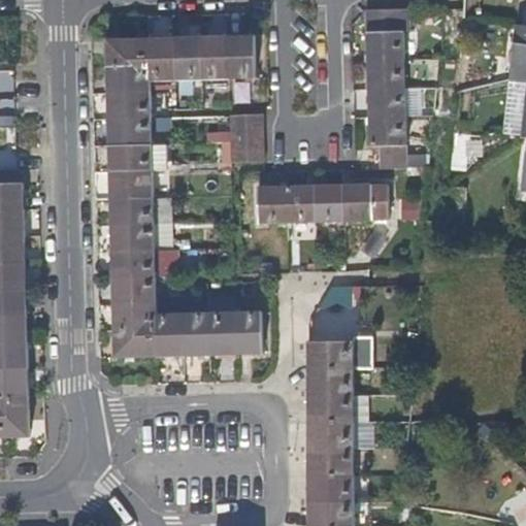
[(525,79),(525,24),(512,23),(504,77),(523,79),(525,79)]
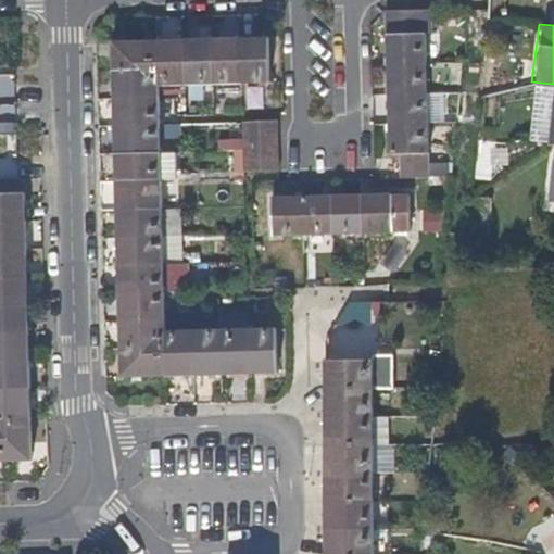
[(424,62),(423,34),(385,34),(386,64),(424,63),(424,62)]
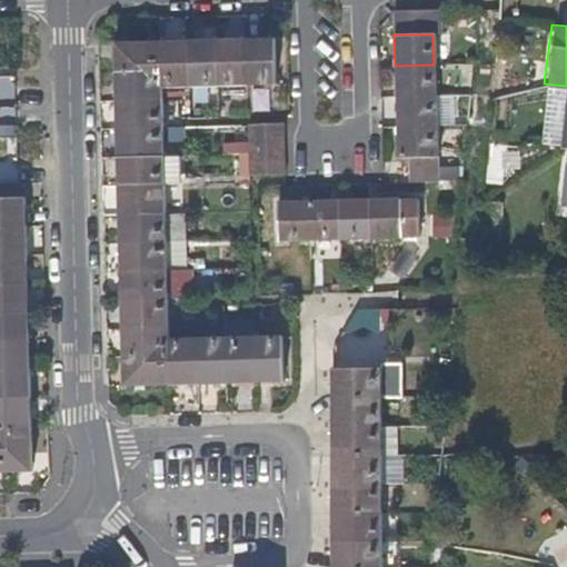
[(276,86),(274,38),(245,39),(246,86),(276,86)]
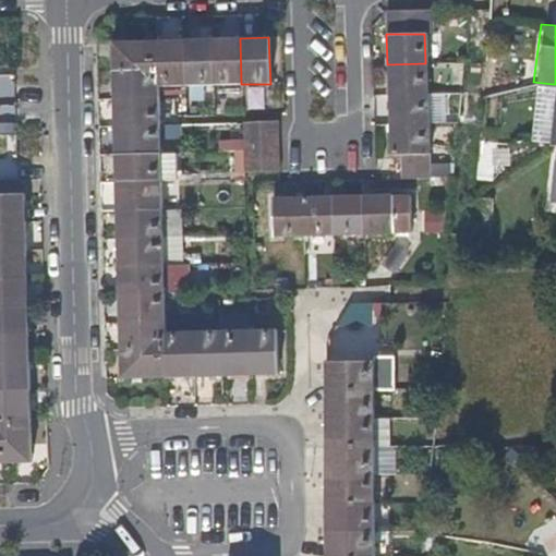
[(241,84),(240,38),(212,39),(213,85),(241,84)]
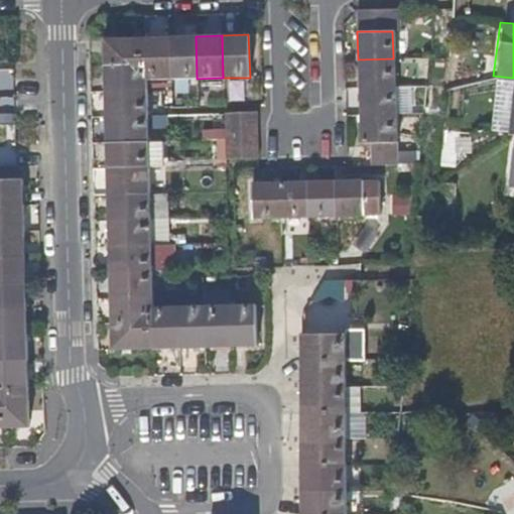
[(197,79),(196,36),(169,37),(170,80),(197,79)]
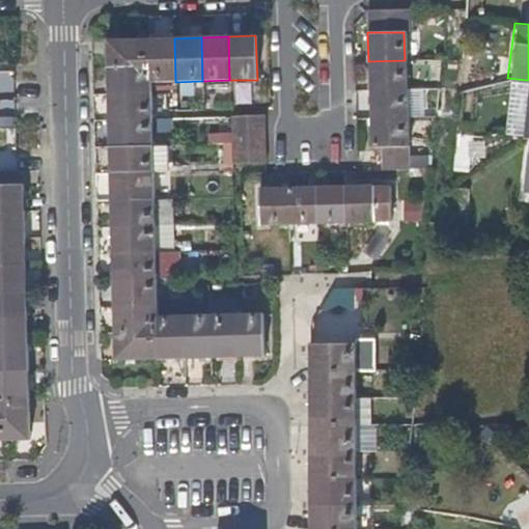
[(148,64),(148,38),(105,39),(105,65),(148,64)]
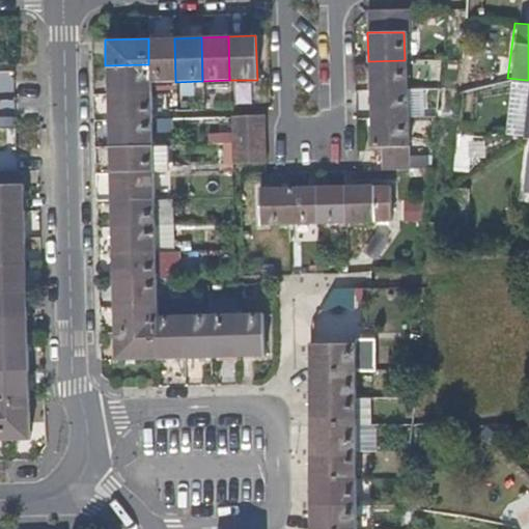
[(175,82),(174,38),(148,38),(148,64),(148,83),(175,82)]
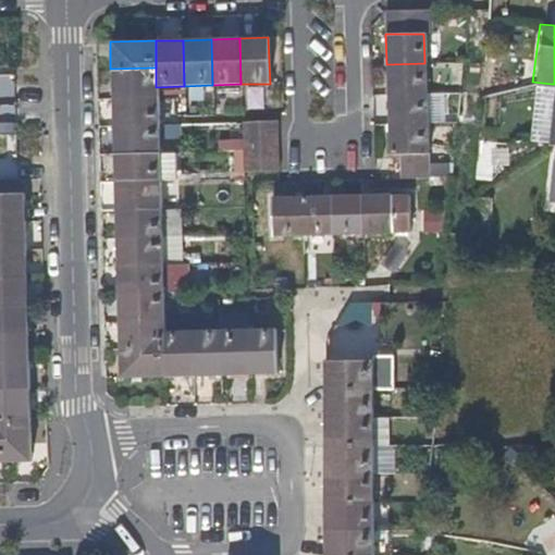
[(426,93),(424,63),(386,64),(387,94),(426,93)]
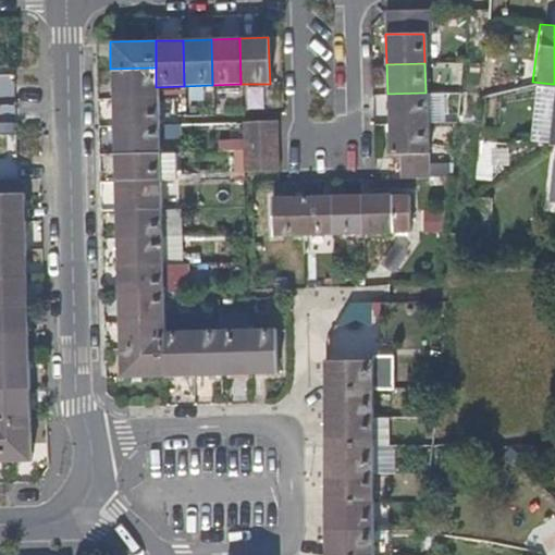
[(158,95),(156,87),(156,68),(110,69),(111,96),(158,95)]
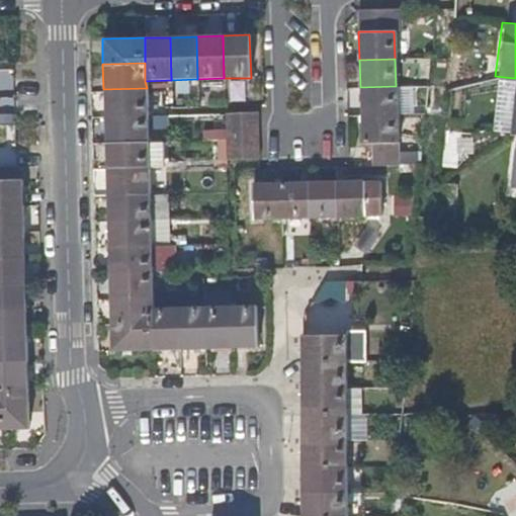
[(515,78),(513,78),(507,134),(515,134),(515,78)]
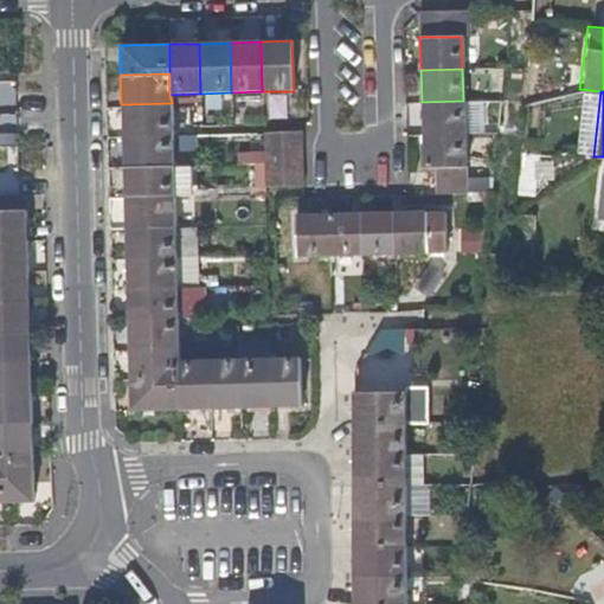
[(464,133),(463,101),(422,102),(423,134),(464,133)]
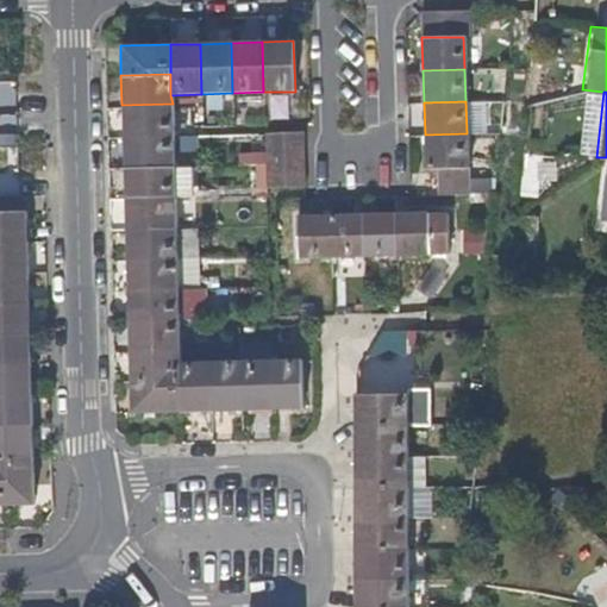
[(173,136),(173,104),(121,105),(121,138),(173,136)]
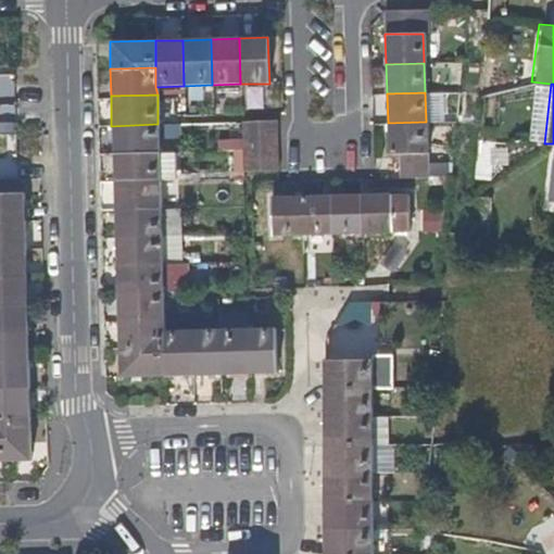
[(280,136),(279,120),(247,120),(243,122),(243,137),(280,136)]
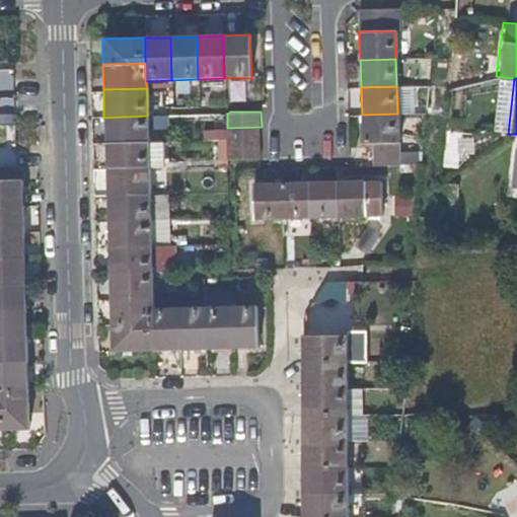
[(398,164),(397,114),(362,115),(362,144),(372,143),(372,165),(398,164)]
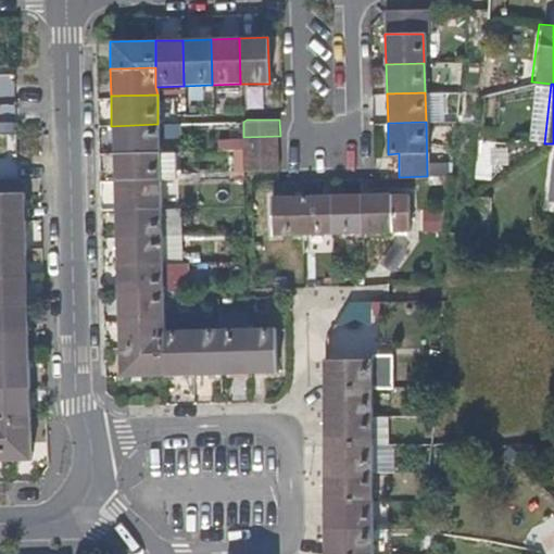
[(159,150),(158,124),(111,126),(112,152),(159,150)]
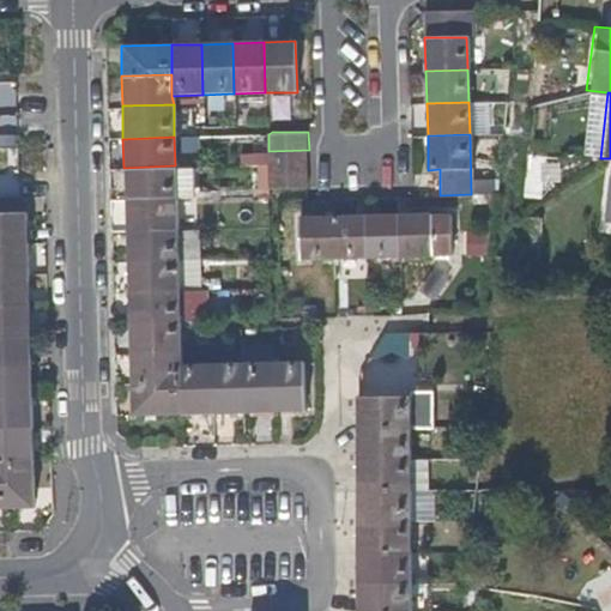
[(310,168),(309,150),(268,151),(270,170),(310,168)]
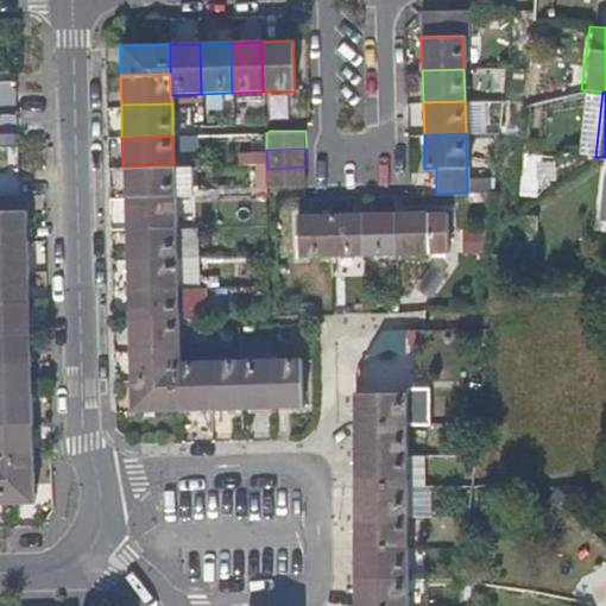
[(174,195),(174,164),(122,166),(124,196),(174,195)]
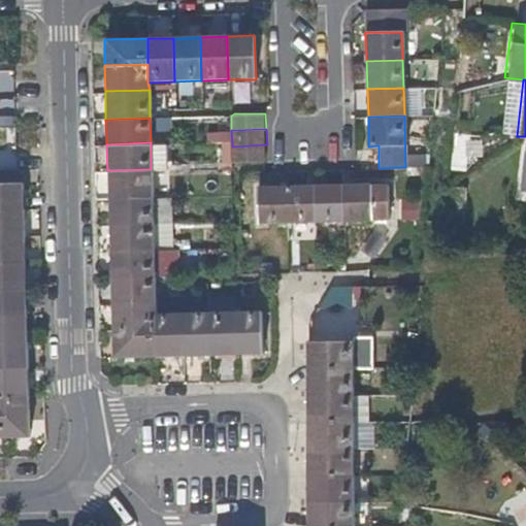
[(267,161),(267,144),(232,146),(233,162),(267,161)]
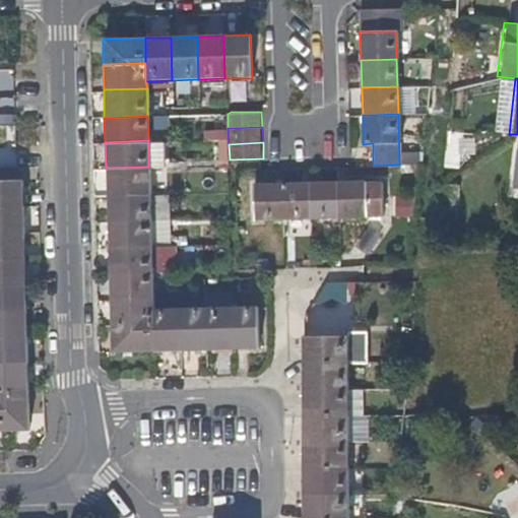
[(0,206),(23,205),(23,167),(17,168),(0,167),(0,206)]
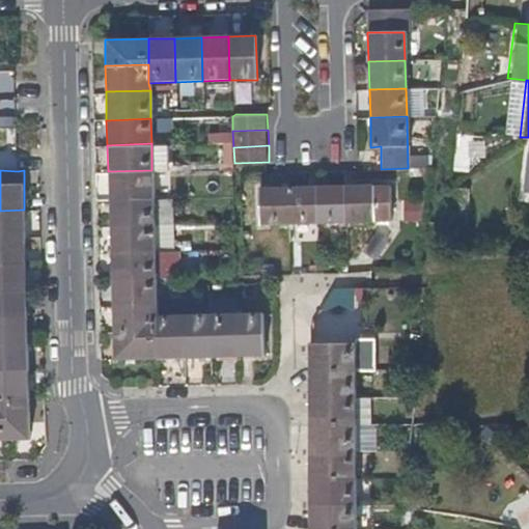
[(154,197),(151,170),(108,171),(109,199),(154,197)]
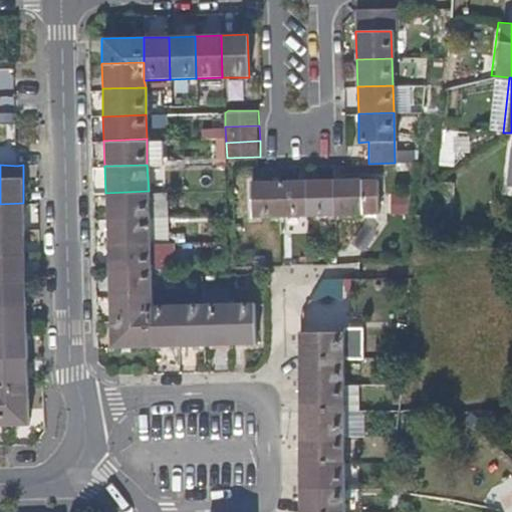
[(380,213),(378,178),(333,180),(334,215),(380,213)]
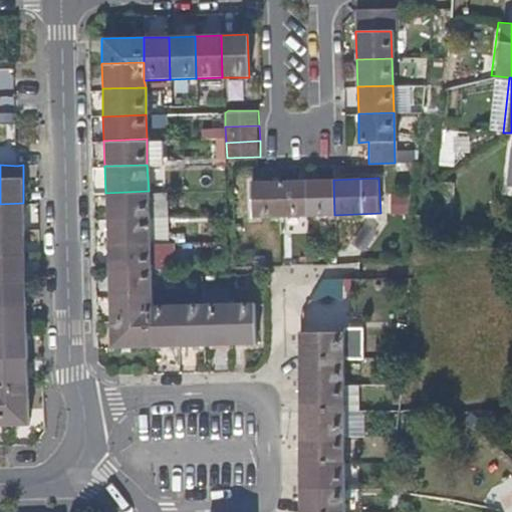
[(397,213),(395,179),(378,180),(380,213),(397,213)]
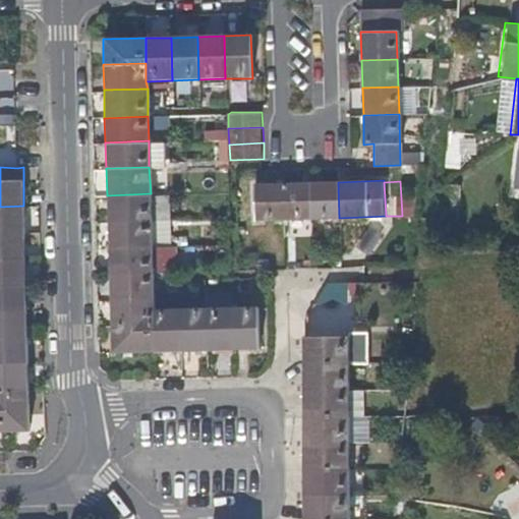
[(339,218),(338,182),(311,183),(312,218),(339,218)]
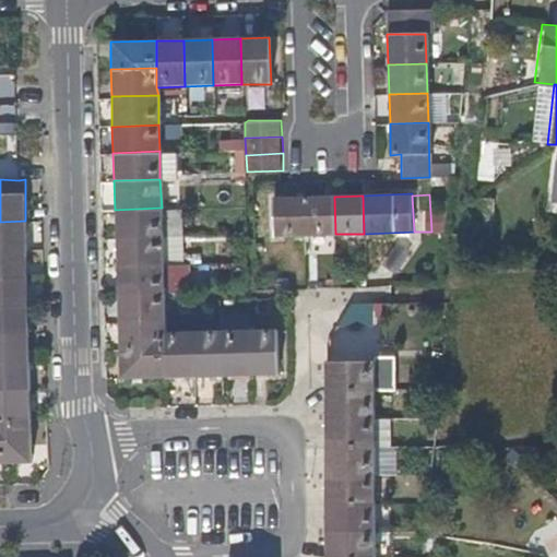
[(308,235),(307,197),(277,198),(277,236),(308,235)]
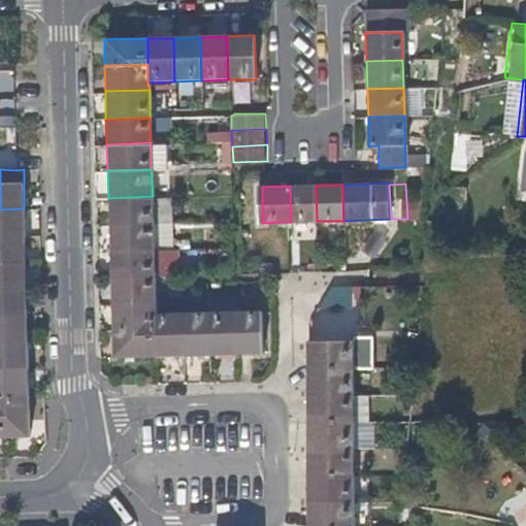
[(317,221),(316,186),(290,186),(291,222),(317,221)]
